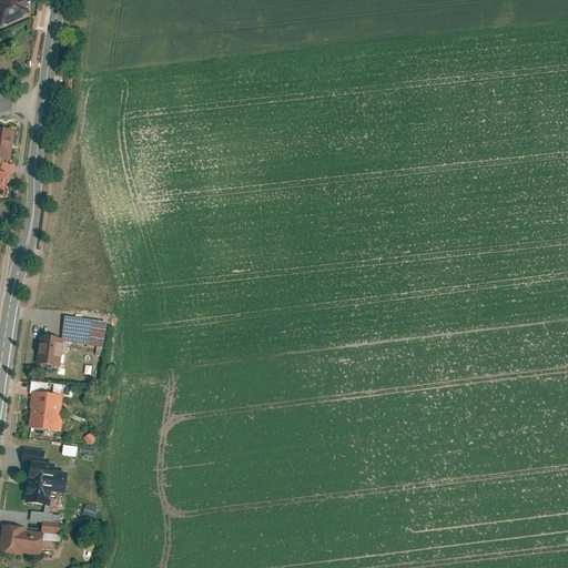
[(19,0),(0,0),(0,31),(28,19),(19,0)]
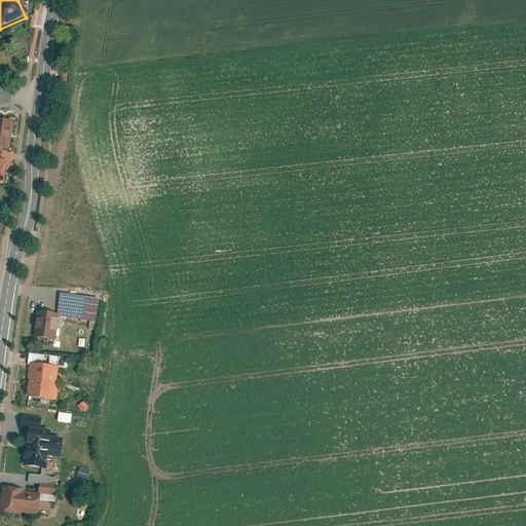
[(13,121),(0,119),(0,146),(11,148),(13,121)]
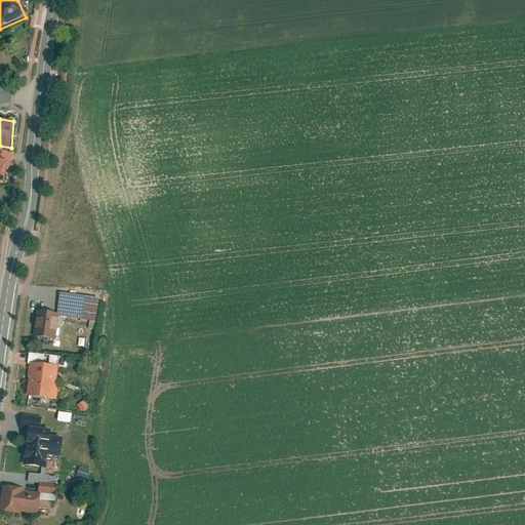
[(61,293),(57,315),(97,322),(101,299),(61,293)]
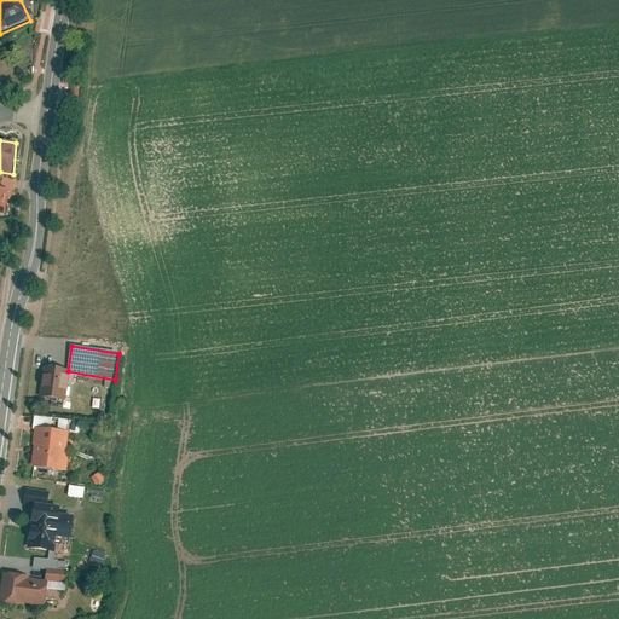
[(68,371),(46,369),(41,404),(63,406),(68,371)]
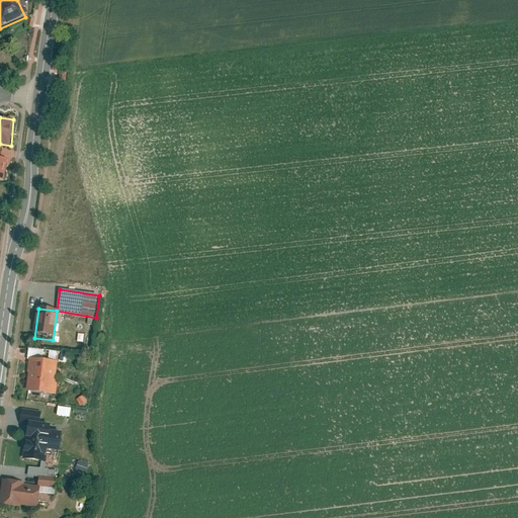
[(58,362),(29,358),(24,393),(53,397),(58,362)]
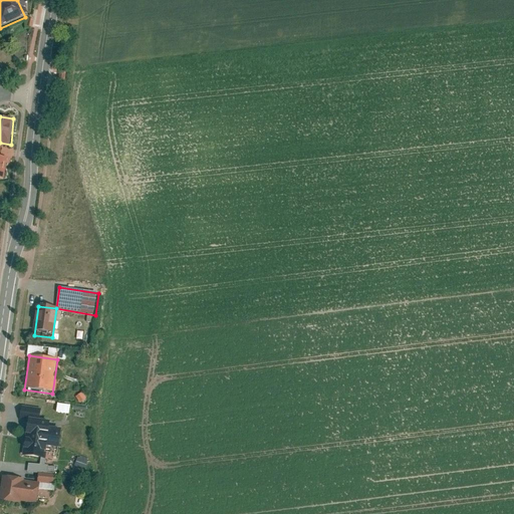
[(81,391),(76,395),(82,403),(87,399),(81,391)]
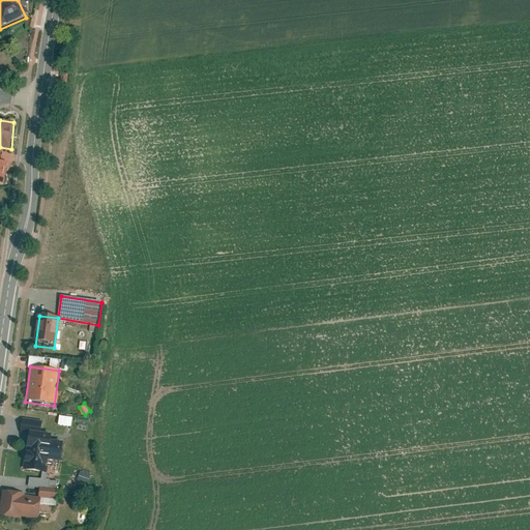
[(54,425),(67,428),(68,418),(56,416),(54,425)]
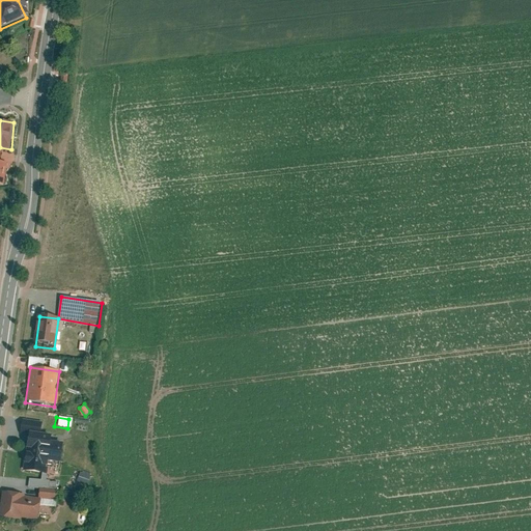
[(21,432),(29,434),(29,430),(42,432),(43,420),(23,418),(21,432)]
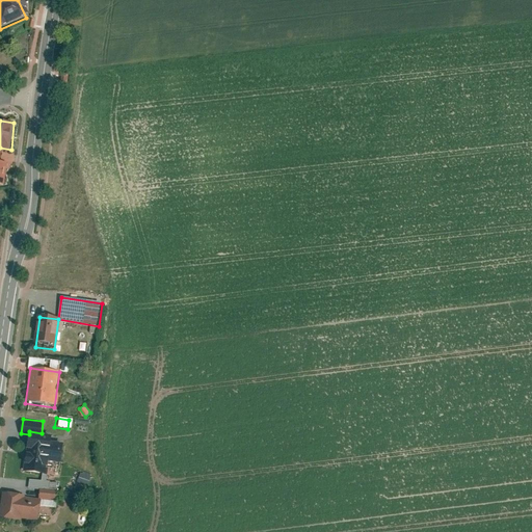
[(84,431),(65,429),(64,436),(83,439),(84,431)]
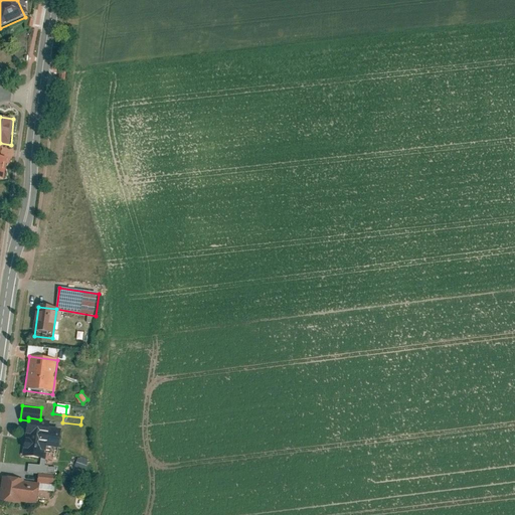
[(28,420),(24,455),(40,457),(41,451),(44,452),(45,448),(60,449),(62,428),(49,426),(50,420),(40,419),(28,417),(28,420)]
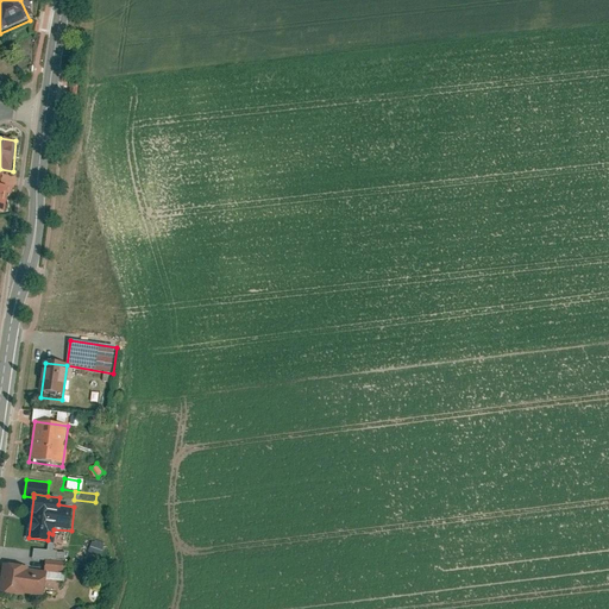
[(105,545),(93,540),(89,551),(101,556),(105,545)]
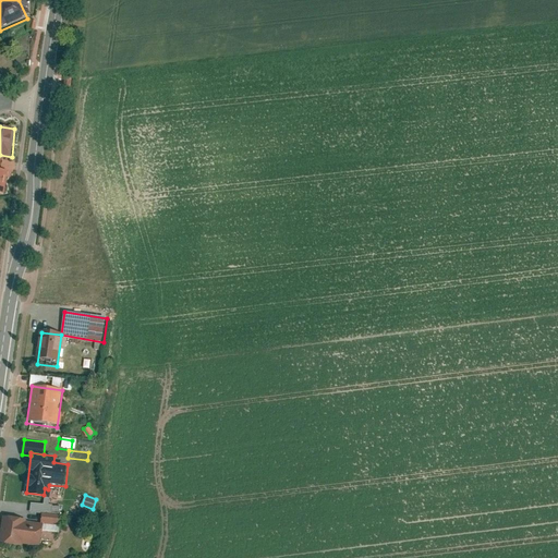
[(29,502),(28,519),(40,520),(41,511),(51,513),(52,506),(49,505),(50,498),(45,497),(44,504),(29,502)]
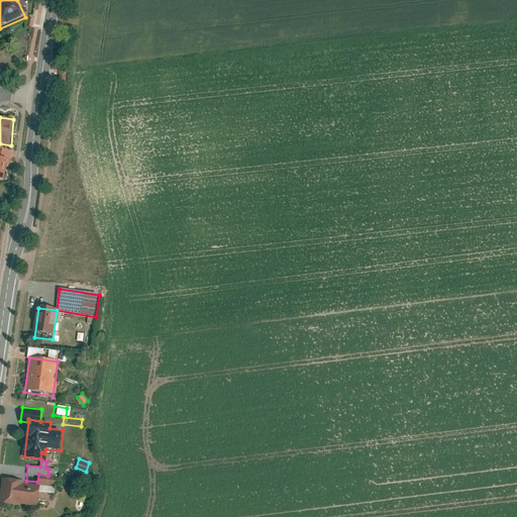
[(26,481),(3,478),(0,498),(0,500),(35,505),(37,491),(55,494),(57,477),(47,476),(38,474),(37,482),(26,481)]
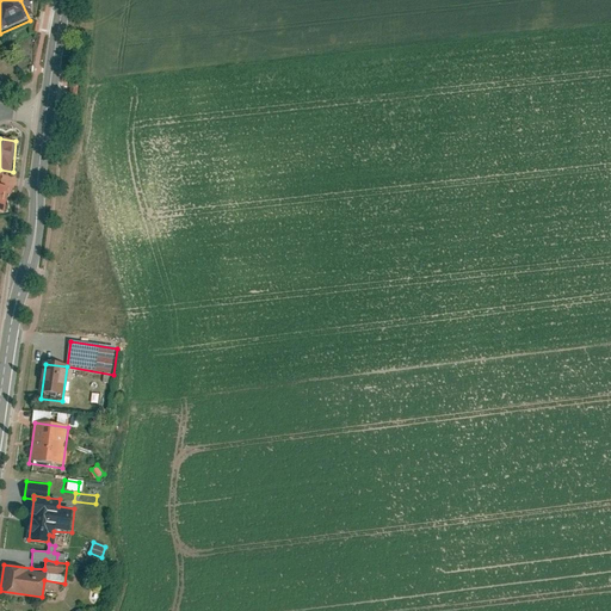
All buildings are outlined.
